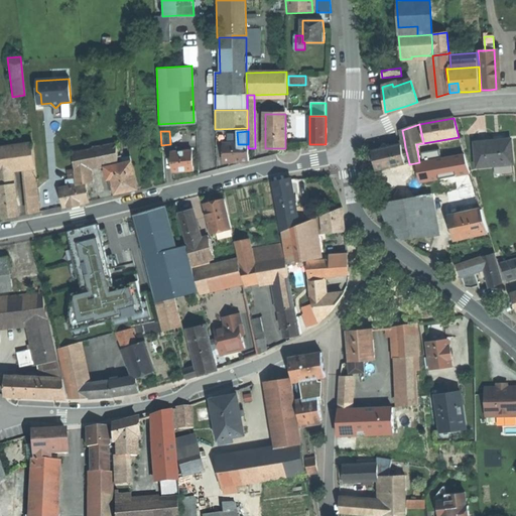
[(418,146),(423,171),(446,167),(446,166),(467,161),(460,139),(418,146)]
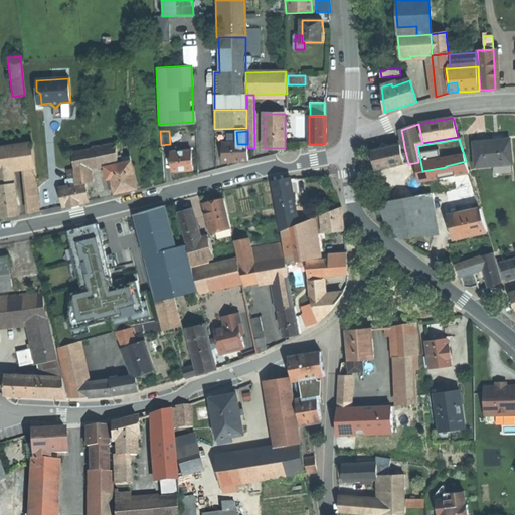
[(474,143),(476,167),(513,164),(510,139),(492,141),(474,143)]
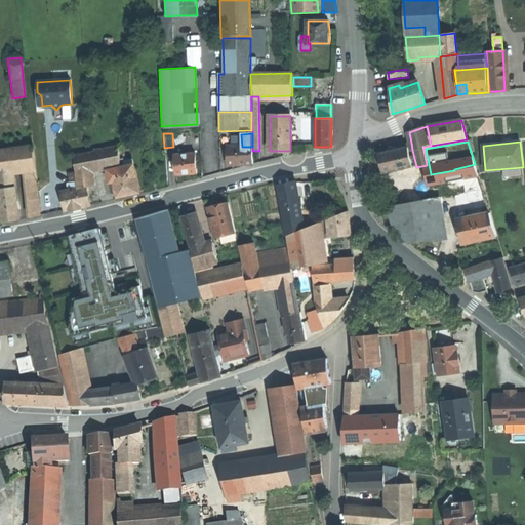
[(382,167),(385,173),(412,167),(410,159),(408,150),(408,148),(407,148),(397,151),(391,146),(387,153),(380,154),(382,167)]
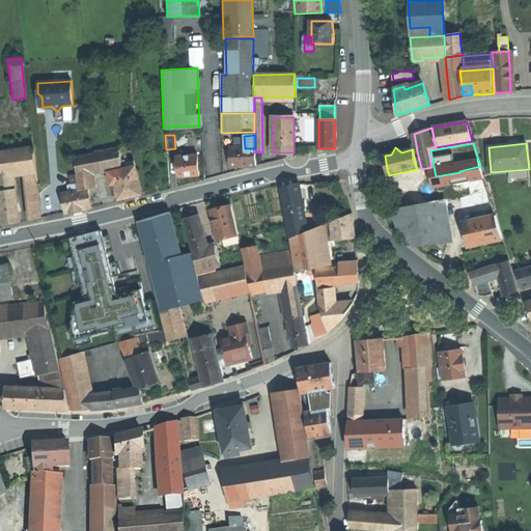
[(0,152),(0,175),(12,174),(24,173),(36,171),(33,148),(14,151),(0,152)]
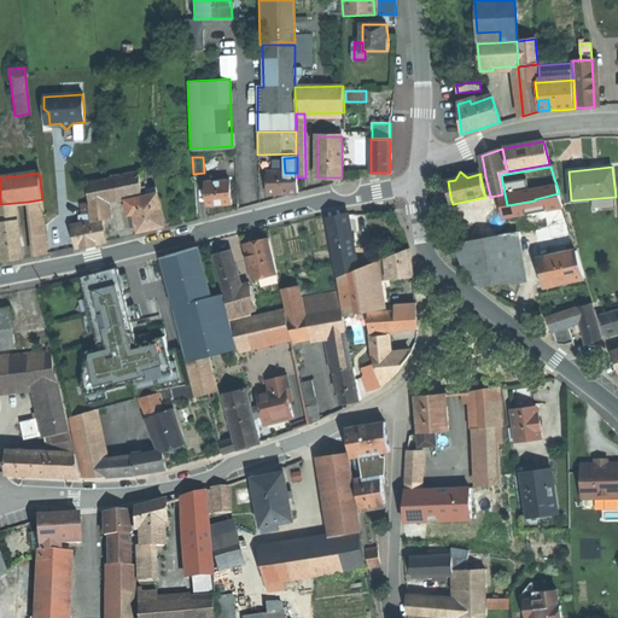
[(140,173),(88,184),(88,188),(89,198),(89,204),(109,200),(143,194),(140,173)]
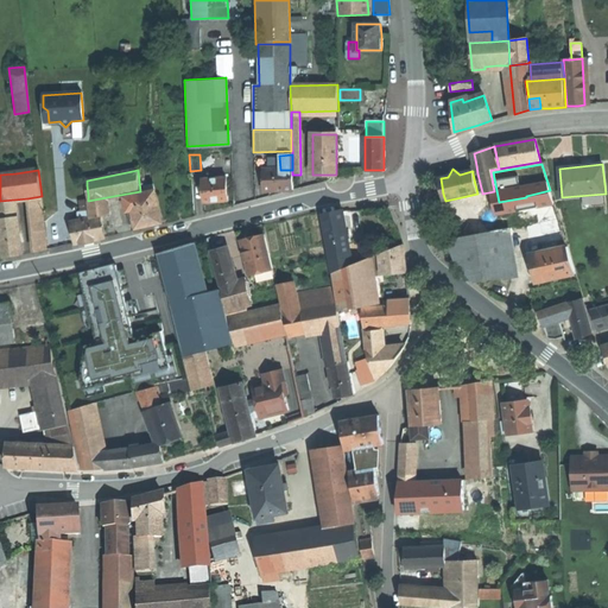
[(292,175),(292,170),(280,170),(265,171),(265,191),(277,190),(293,190),(292,175)]
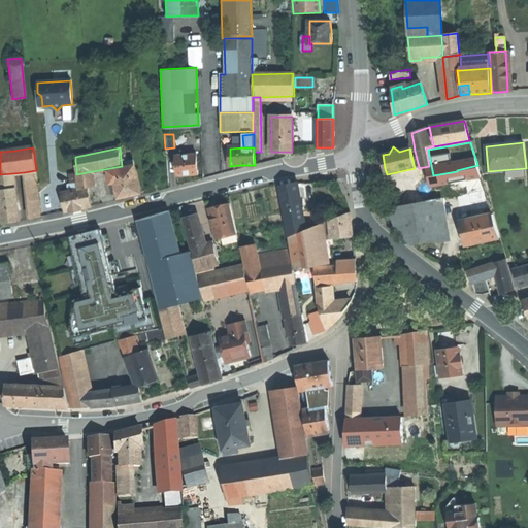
[(175,156),(176,175),(187,175),(198,174),(197,155),(175,156)]
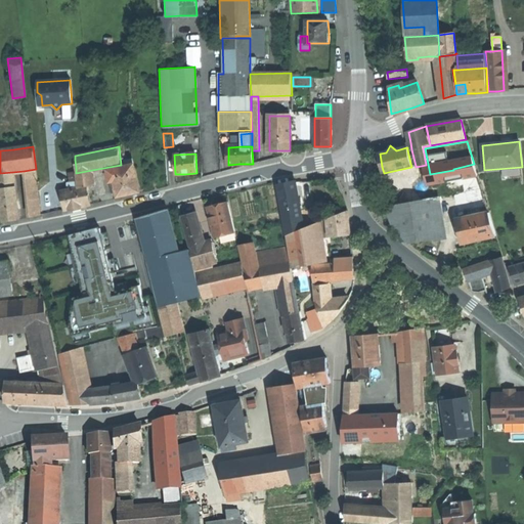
[(125,161),(126,167),(107,171),(111,182),(115,181),(118,197),(129,194),(139,192),(133,160),(125,161)]
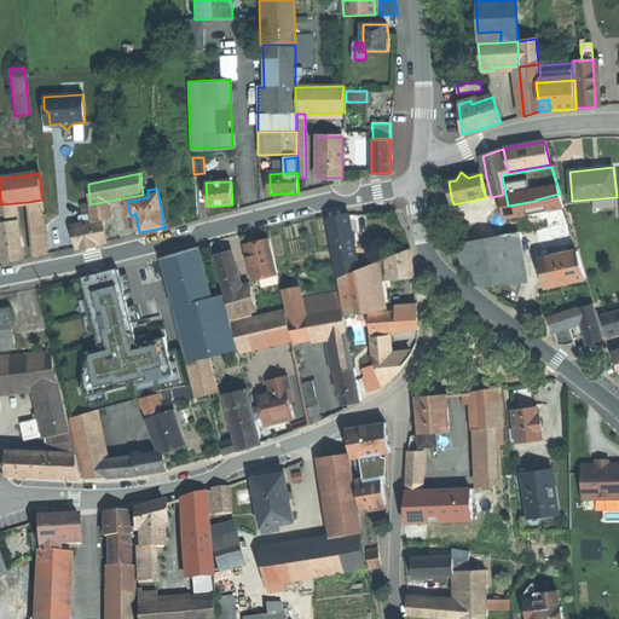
[(536,201),(541,230),(541,231),(557,227),(568,225),(560,194),(536,200),(536,201)]
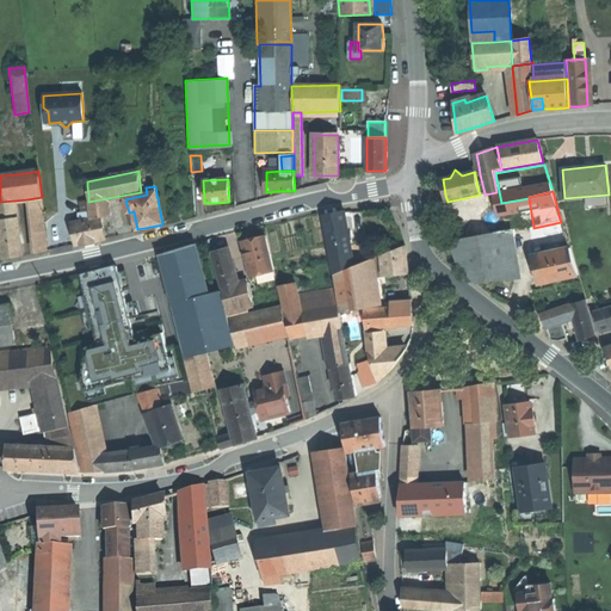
[(42,197),(28,199),(35,253),(47,251),(42,210),(43,210),(42,197)]
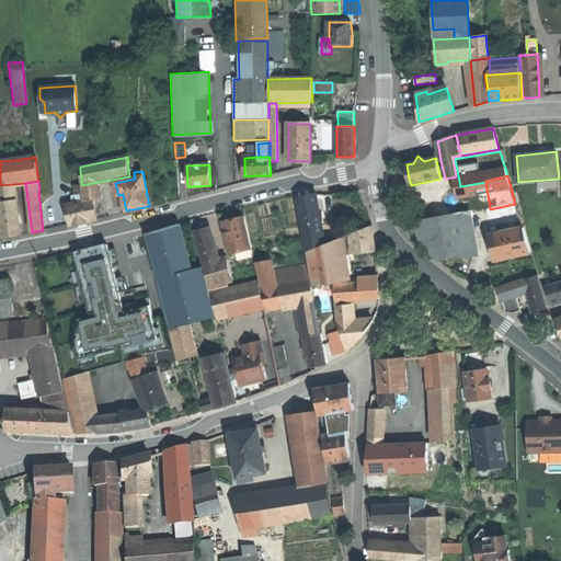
[(99,182),(81,185),(83,202),(91,201),(100,199),(99,182)]
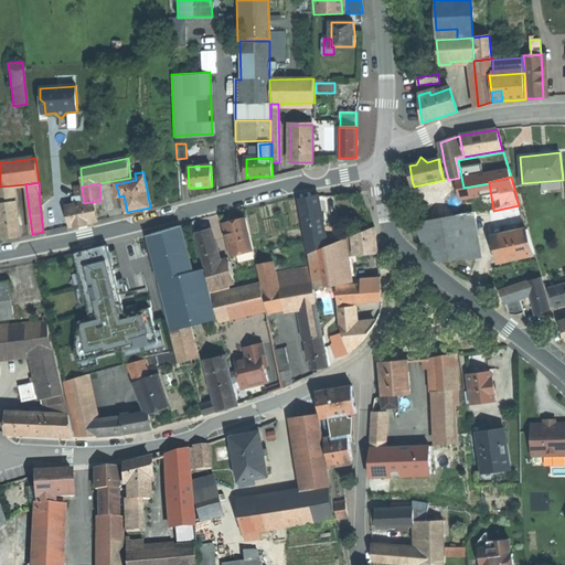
[(464,188),(448,190),(454,217),(468,214),(493,210),(489,183),(464,188)]
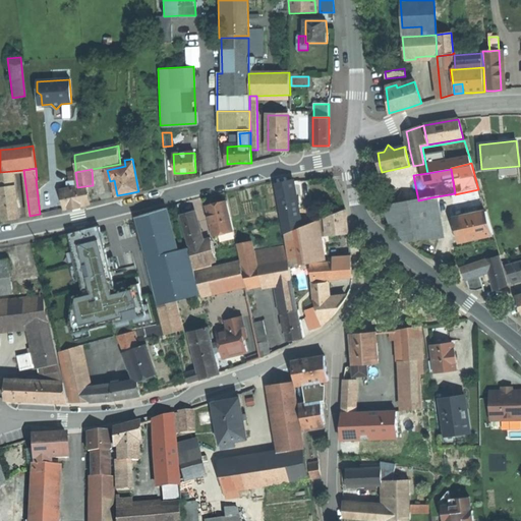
[(0,172),(0,188),(14,186),(12,171),(0,172)]
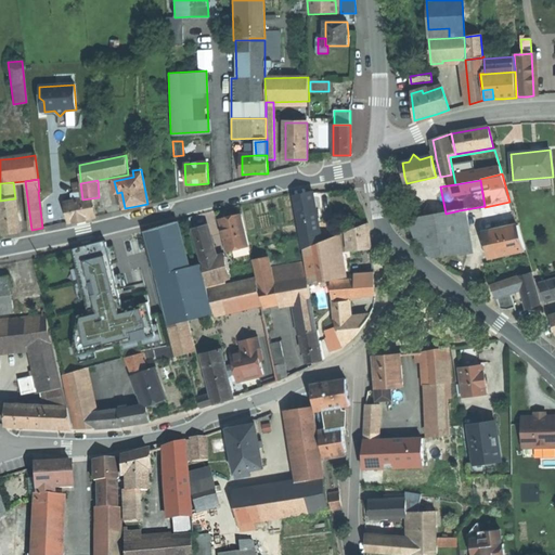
[(302,195),(293,197),(300,235),(319,231),(312,193),(302,195)]
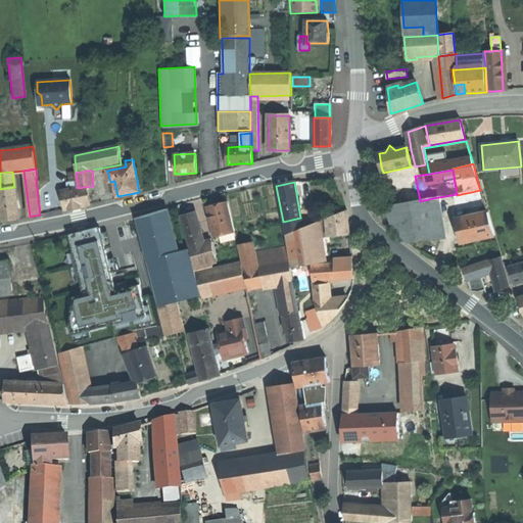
[(14,187),(0,189),(0,197),(3,223),(12,221),(19,220),(14,187)]
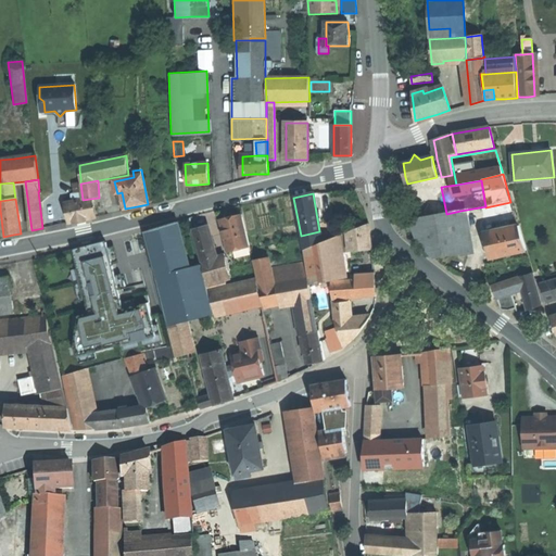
[(79,220),(95,217),(90,199),(83,200),(64,204),(68,223),(79,220)]
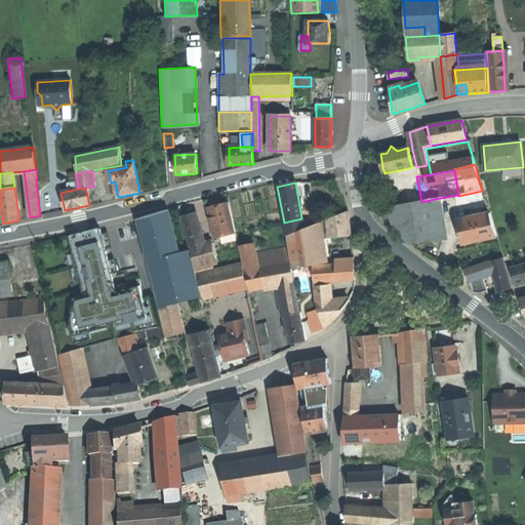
[(482,191),(473,193),(473,194),(471,195),(472,202),(485,199),(482,191)]
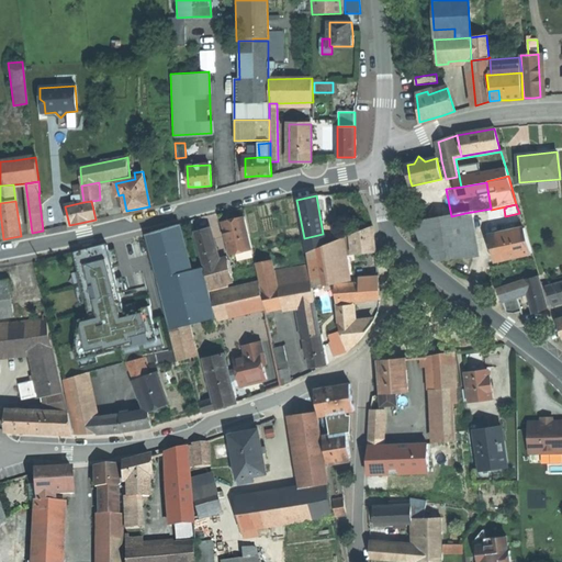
[(56,228),(53,209),(42,211),(44,231),(56,228)]
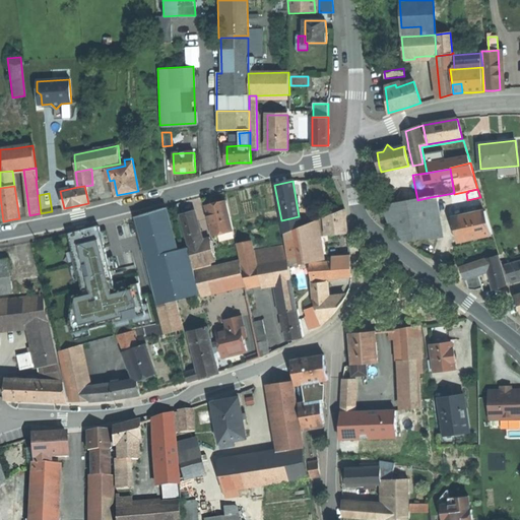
[(385,206),(391,204),(390,195),(380,197),(382,207),(385,206)]
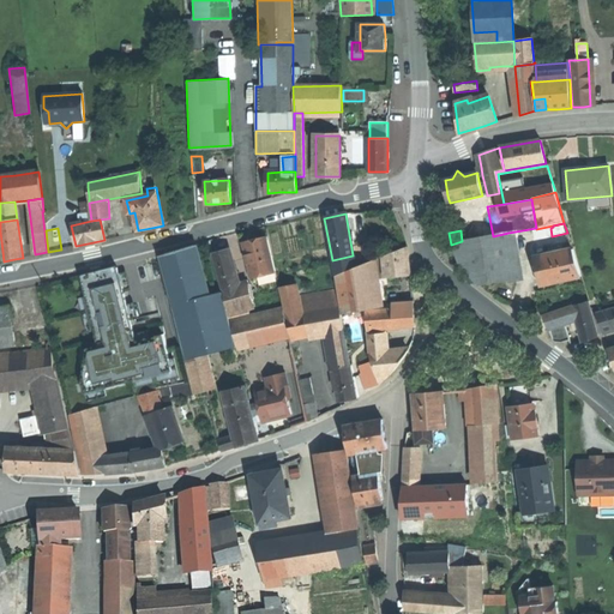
[(509,233),(493,236),(494,248),(511,245),(509,233)]
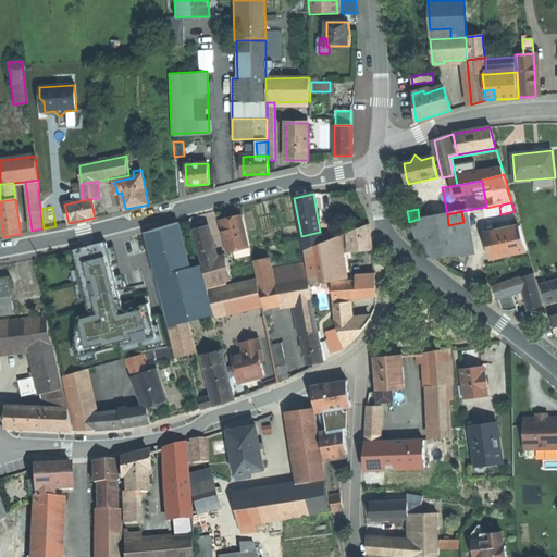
[(448,225),(447,214),(419,219),(412,221),(418,237),(425,248),(434,259),(452,256),(446,225),(448,225)]
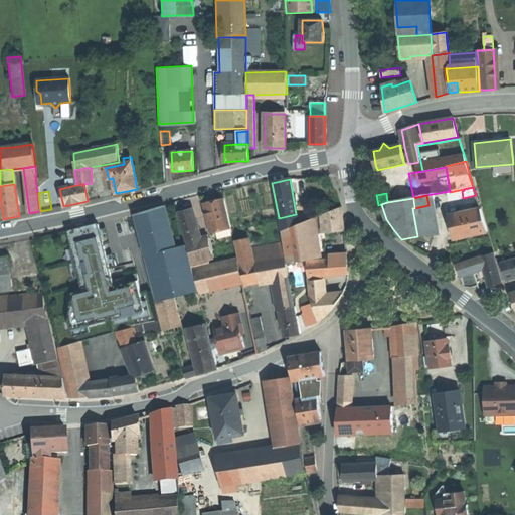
[(216,231),(231,227),(225,201),(216,203),(207,205),(209,211),(206,212),(211,232),(216,231)]
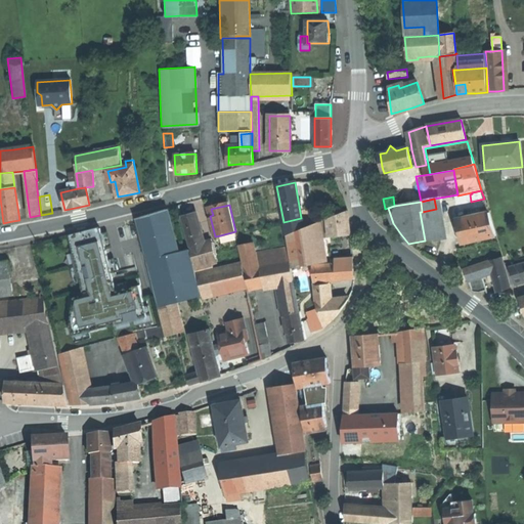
[(441,237),(436,209),(422,212),(420,212),(425,241),(441,237)]
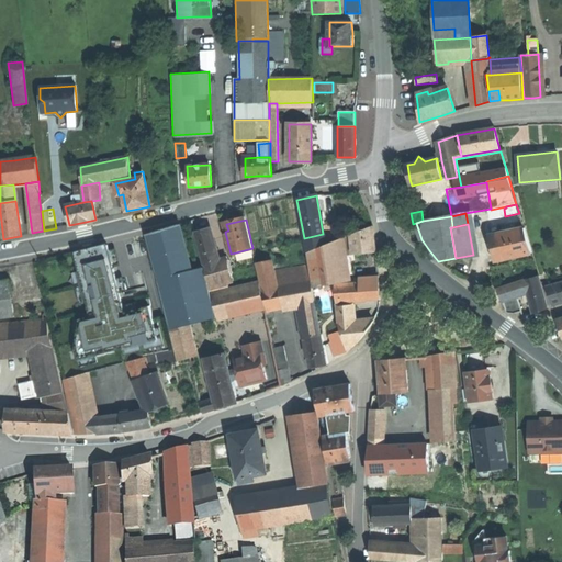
[(204,268),(191,271),(179,225),(147,233),(160,290),(192,281),(195,293),(210,290),(204,268)]
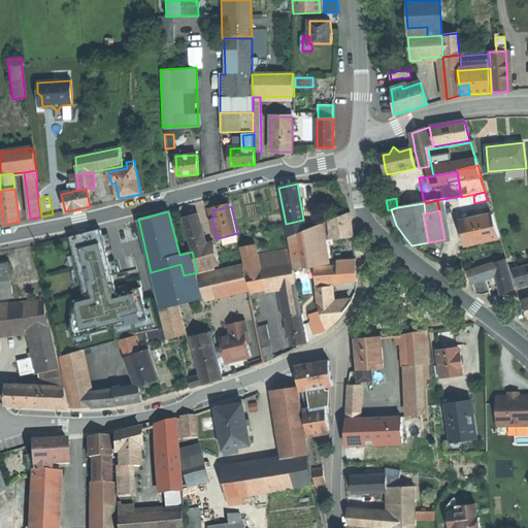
[(351,212),(330,221),(333,238),(354,236),(352,226),(351,212)]
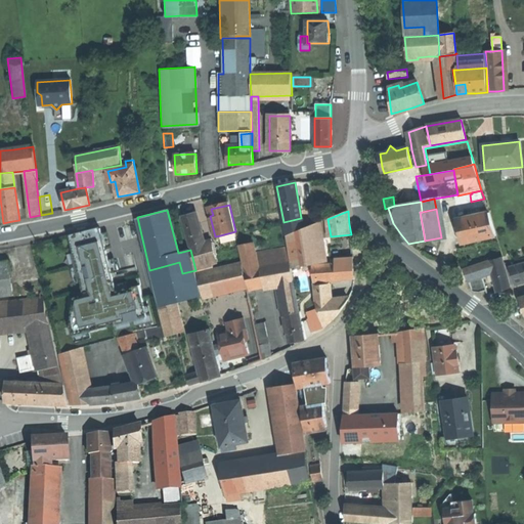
[(214,243),(205,245),(197,213),(188,215),(183,216),(190,246),(190,247),(195,268),(197,271),(214,267),(213,263),(218,262),(216,256),(217,256),(217,254),(214,243)]
